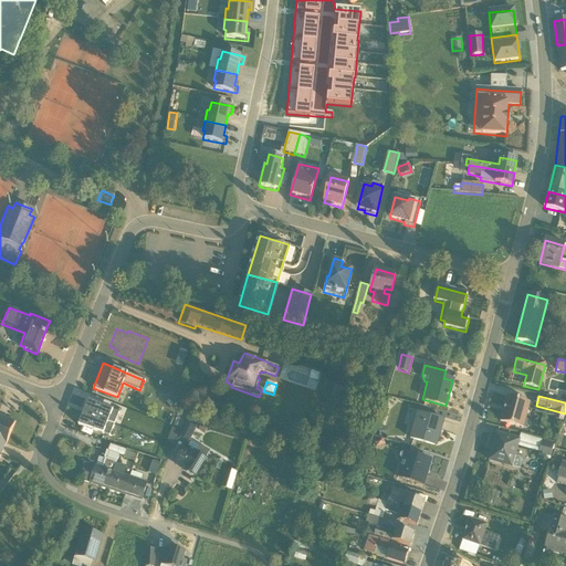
[(530,404),(507,397),(501,422),(526,429),(528,420),(526,419),(530,404)]
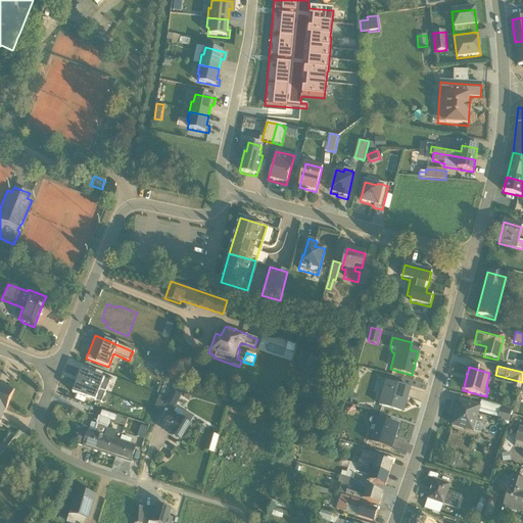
[(76,384),(72,392),(100,402),(109,381),(81,370),(78,378),(80,379),(78,385),(76,384)]
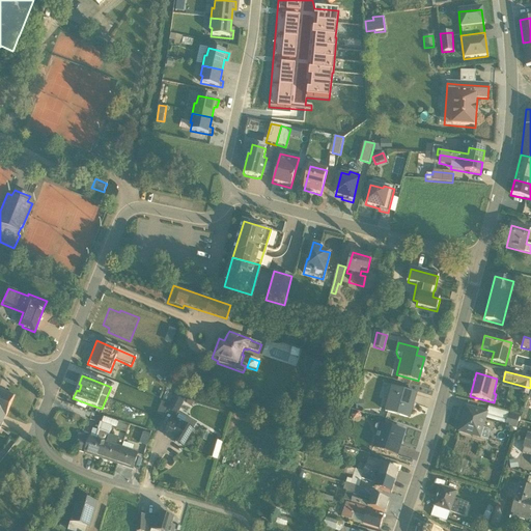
[(415,395),(391,388),(385,412),(409,419),(415,395)]
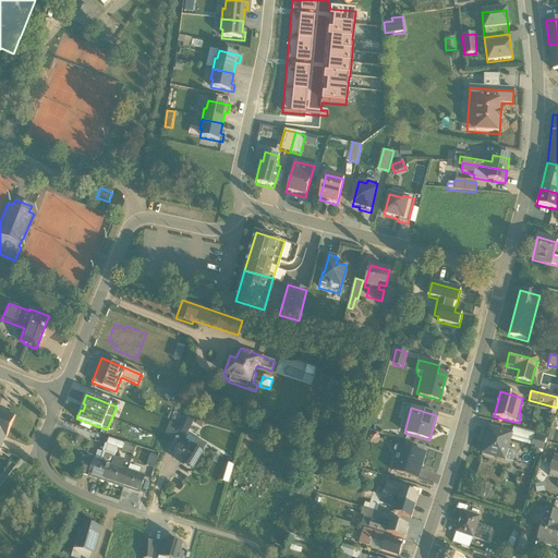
[(0,450),(13,417),(0,412),(0,450)]
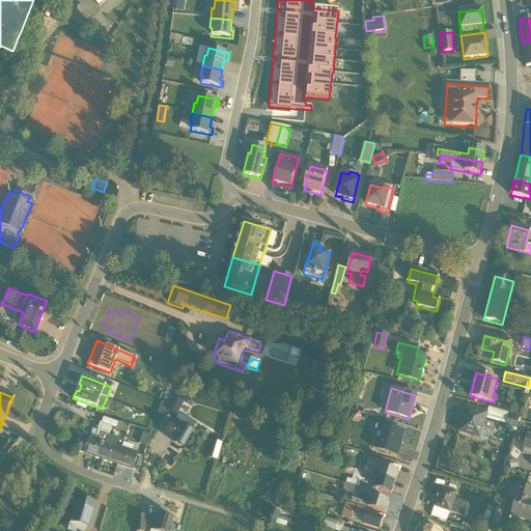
[(175,415),(163,437),(183,448),(194,430),(184,424),(189,416),(178,410),(184,400),(175,396),(167,410),(175,415)]
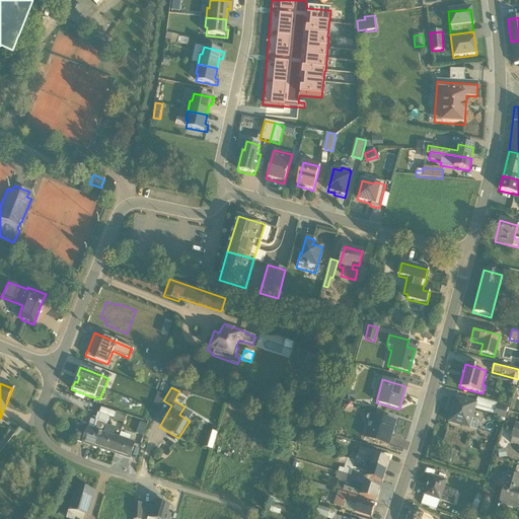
[(456,398),(449,425),(474,432),(477,421),(473,420),(477,405),(456,398)]
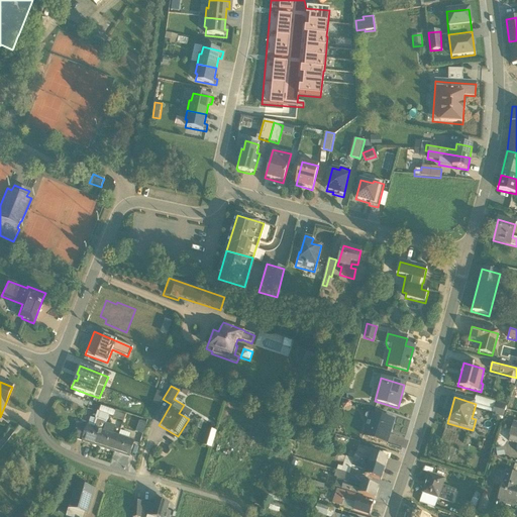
[(499,402),(494,412),(503,417),(508,406),(499,402)]
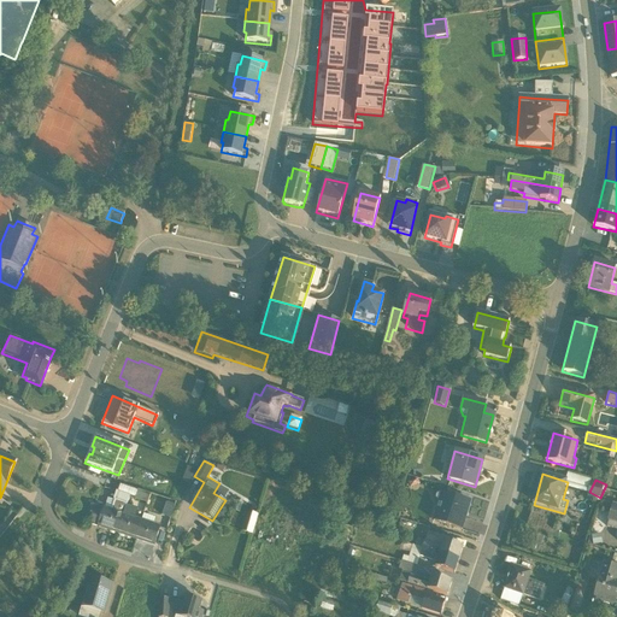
[(137,489),(134,498),(146,503),(150,494),(137,489)]
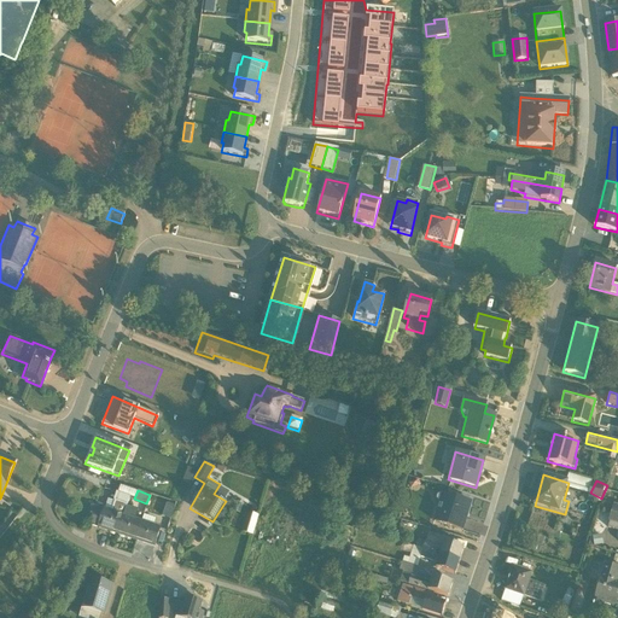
[(85,523),(117,534),(127,506),(130,496),(116,491),(112,501),(108,499),(104,509),(91,505),(85,523)]
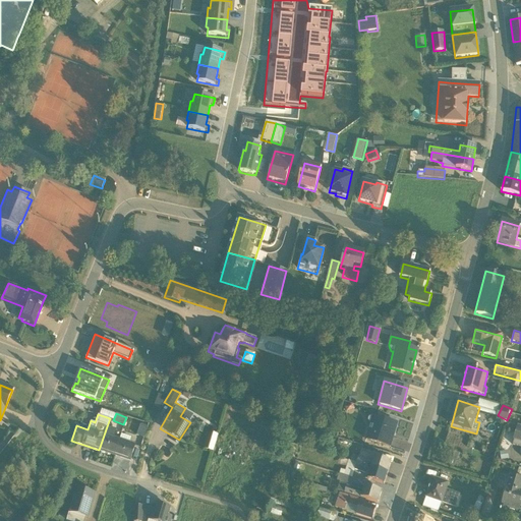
[(389,448),(397,423),(373,416),(365,440),(389,448)]
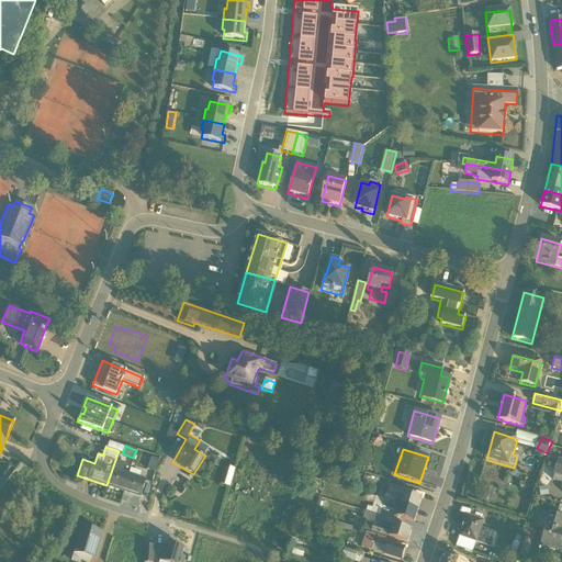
[(159,458),(152,454),(147,469),(154,472),(159,458)]
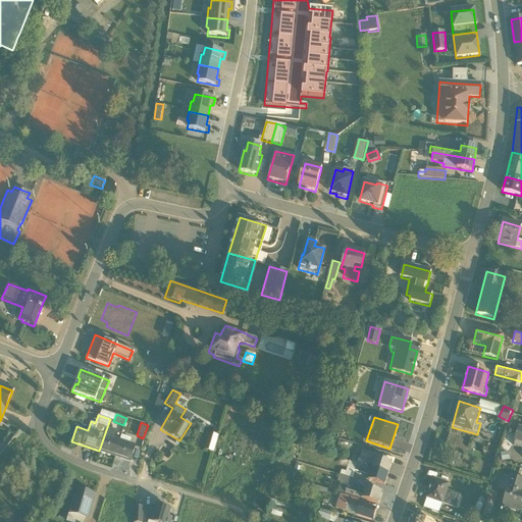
[(521,427),(517,426),(513,441),(512,446),(521,449),(520,457),(521,457),(521,427)]
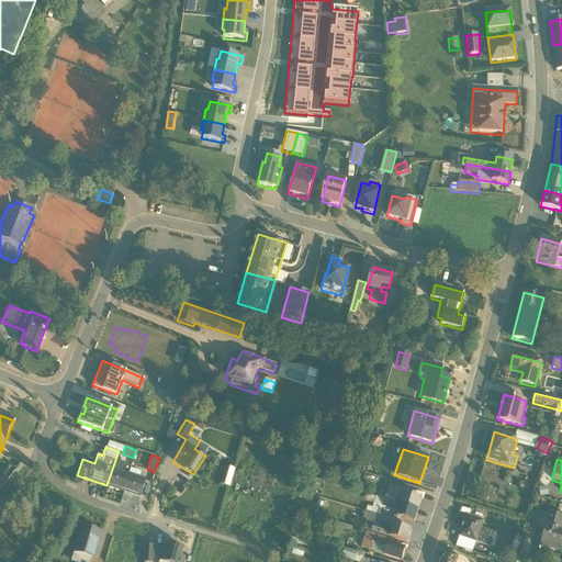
[(107,485),(123,491),(128,473),(123,471),(126,463),(115,460),(107,485)]
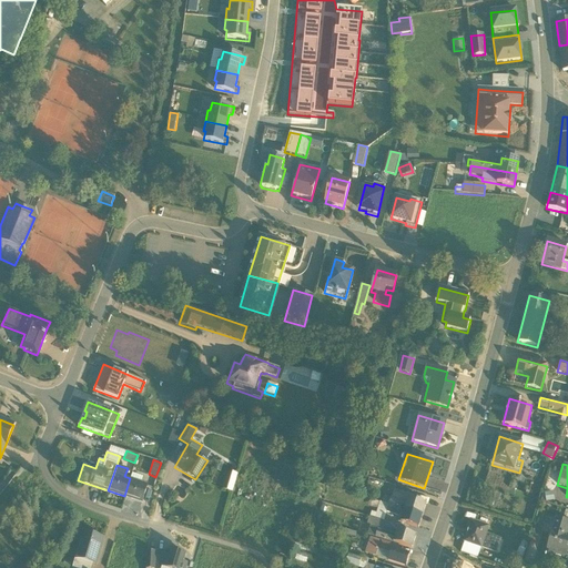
[(232,492),(236,474),(229,472),(226,472),(222,489),(232,492)]
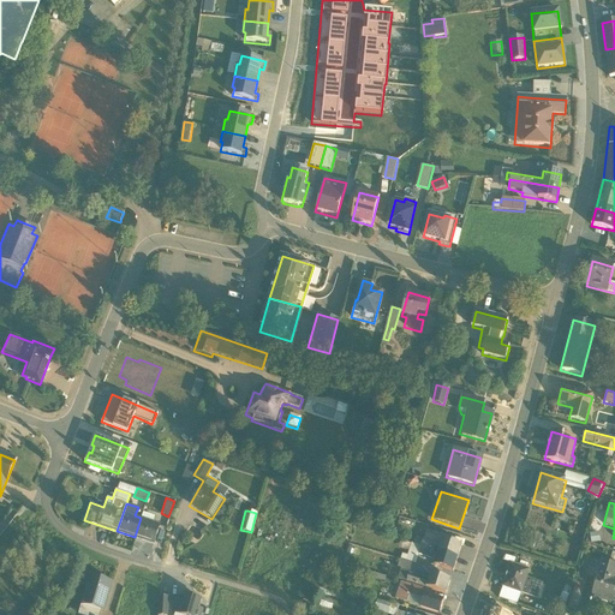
[(135,537),(154,543),(160,524),(153,521),(154,515),(143,512),(141,518),(135,537)]
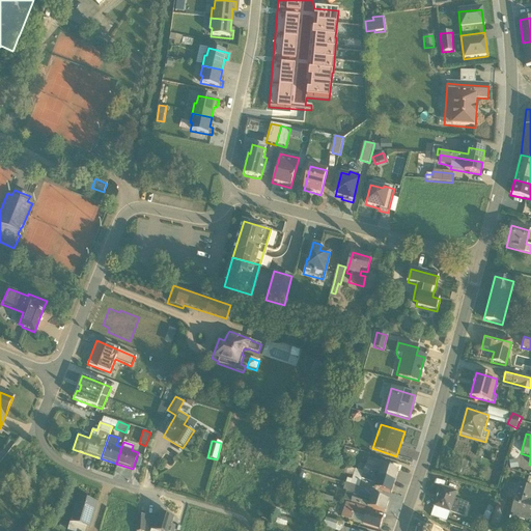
[(366,462),(363,473),(393,482),(397,471),(366,462)]
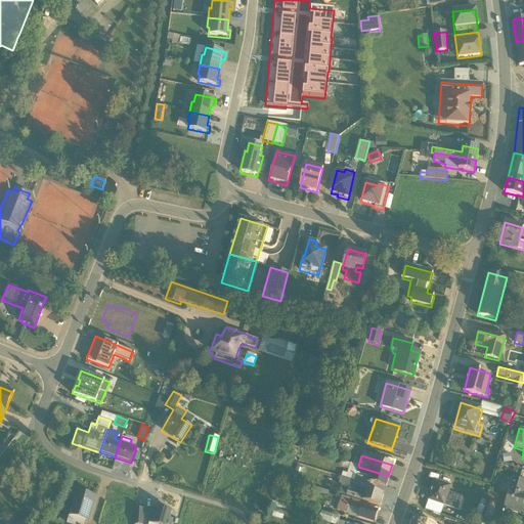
[(385,487),(388,476),(358,467),(356,473),(369,477),(368,482),(385,487)]
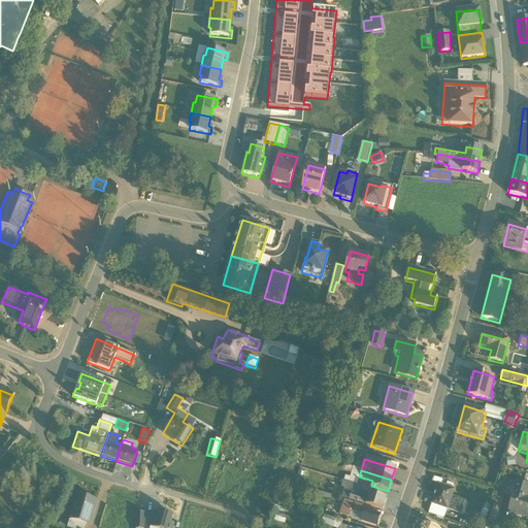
[(278,496),(282,482),(273,480),(270,494),(278,496)]
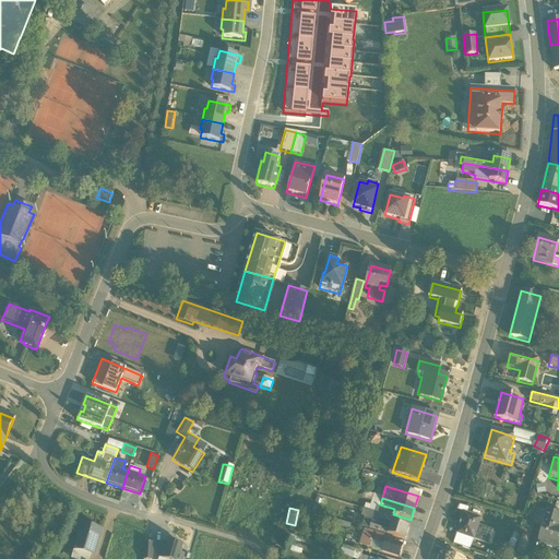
[(367,510),(361,527),(405,540),(409,527),(390,521),(389,527),(371,522),(375,512),(367,510)]
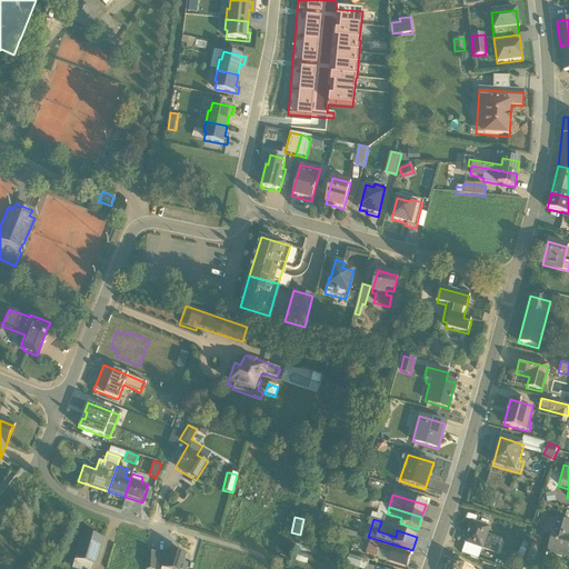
[(568,522),(557,519),(547,556),(566,561),(568,555),(568,522)]
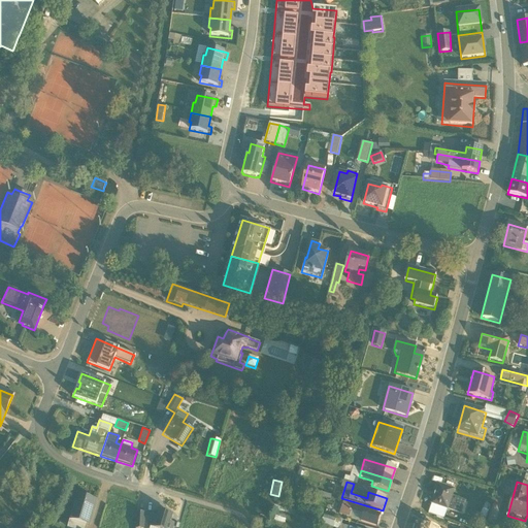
[(438,484),(428,514),(443,519),(447,509),(461,514),(465,500),(452,496),(454,489),(452,489),(453,486),(448,485),(448,487),(438,484)]
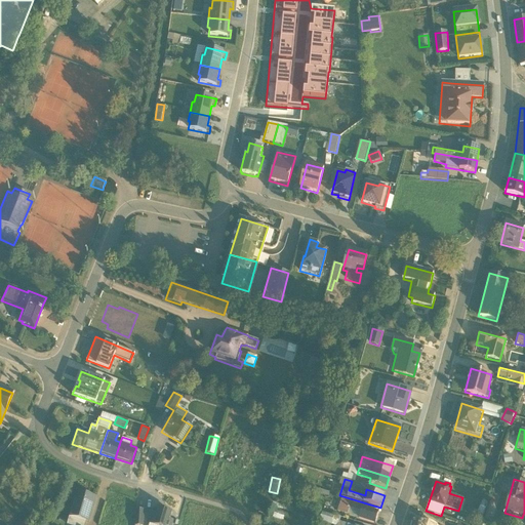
[(87,523),(95,498),(76,493),(69,518),(87,523)]
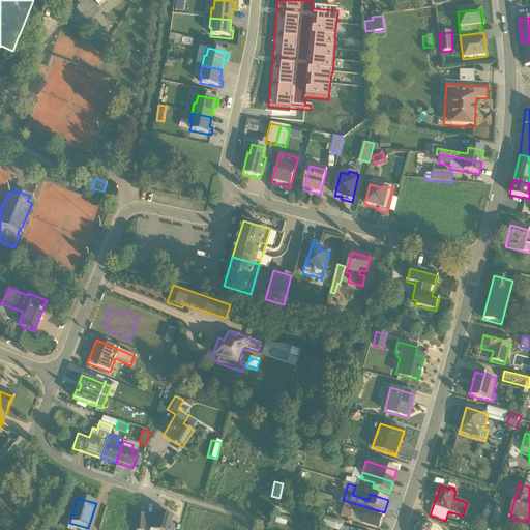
[(298,510),(269,501),(267,509),(295,519),(298,510)]
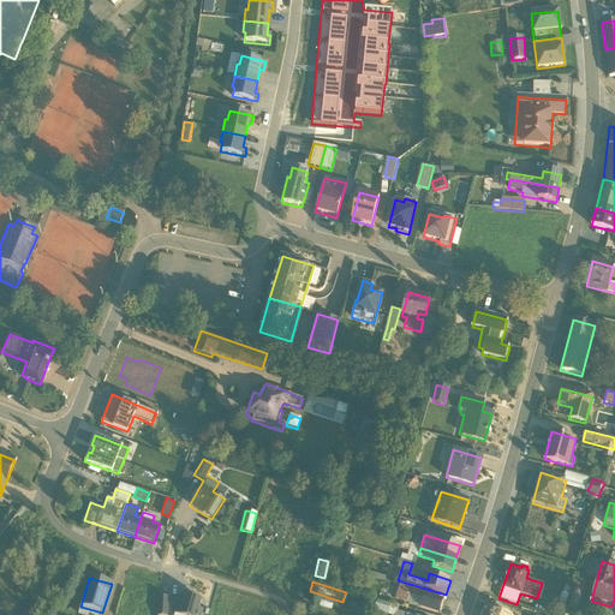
[(400,583),(395,599),(439,613),(443,601),(424,595),(425,591),(400,583)]
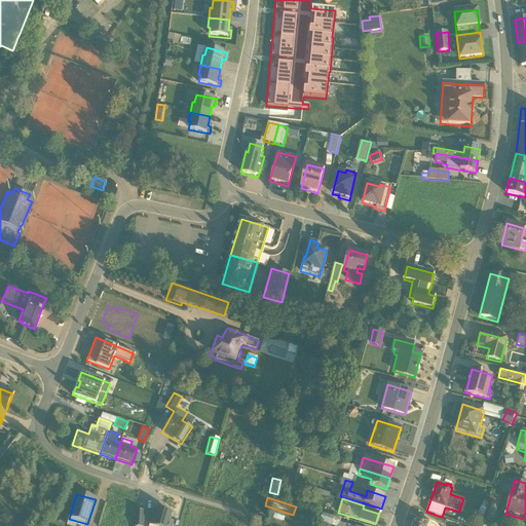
[(172,513),(159,509),(157,516),(150,514),(147,524),(150,525),(149,525),(172,525),(174,522),(170,520),(172,513)]
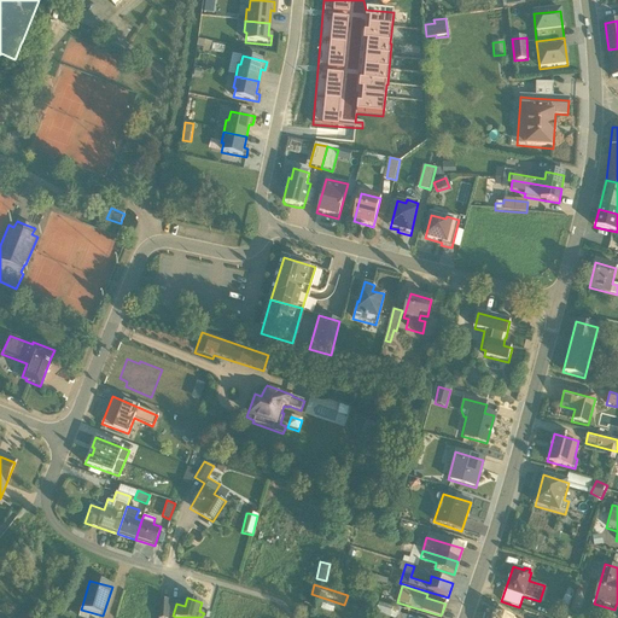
[(168,617),(170,600),(158,600),(157,617),(168,617)]
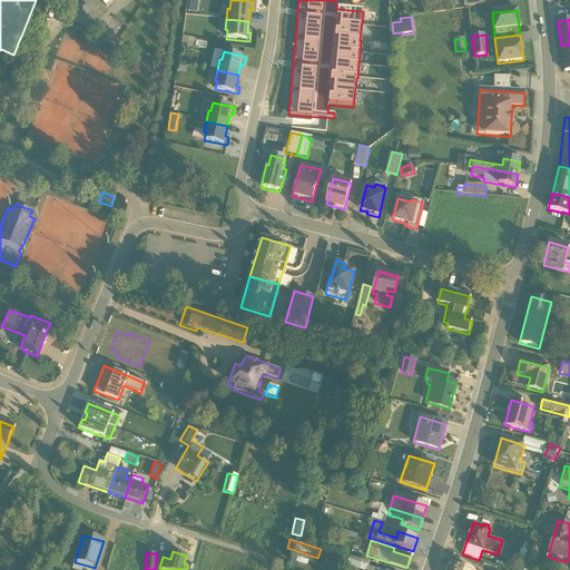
[(369,563),(344,556),(343,560),(347,562),(346,566),(359,569),(360,566),(367,569),(369,563)]
